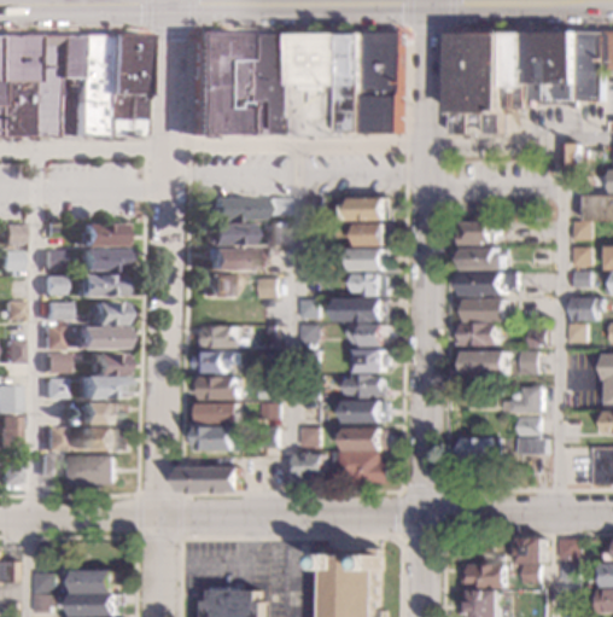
[(612,68),(602,68),(603,30),(612,29),(612,68)]
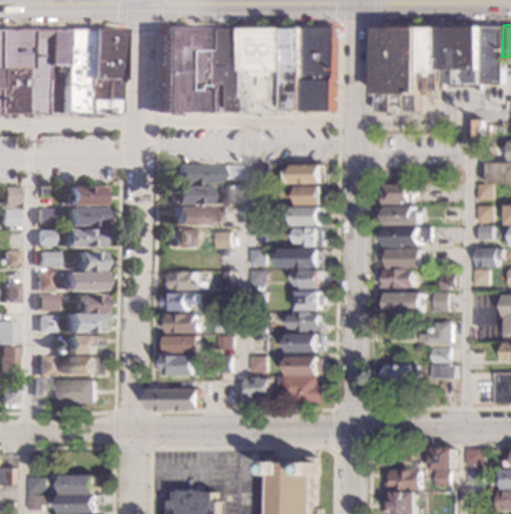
[(415,111),(400,111),(400,104),(389,104),(389,112),(374,112),(374,25),(416,25),(415,111)]
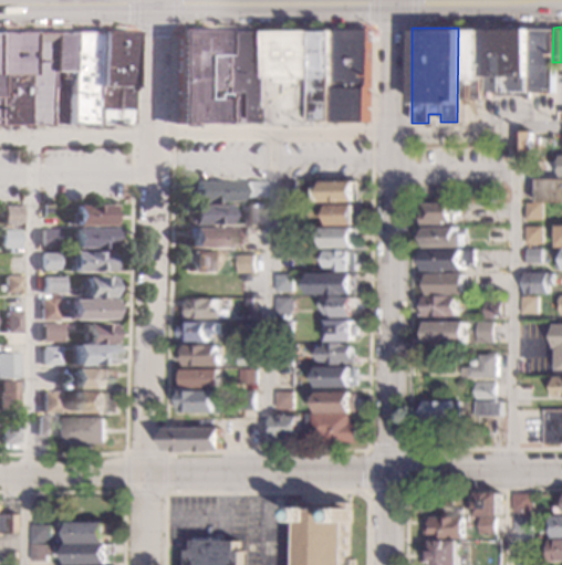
[(526,92),(482,91),(482,28),(527,29),(526,92)]
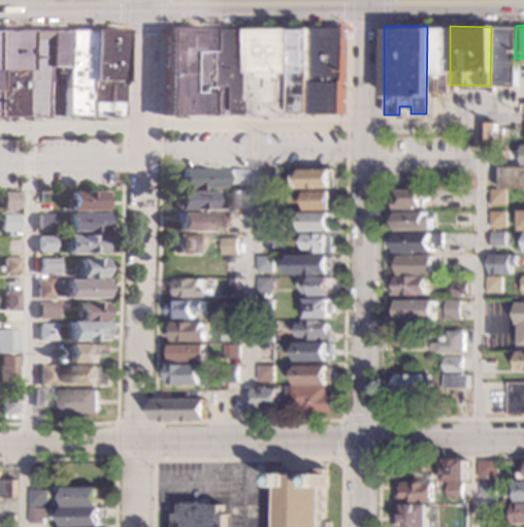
[(513,86),(492,85),(493,26),(514,26),(513,86)]
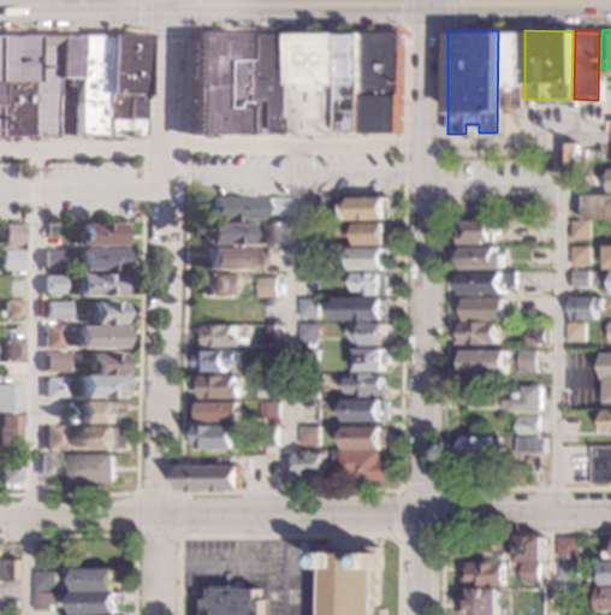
[(520,108),(499,108),(499,31),(521,31),(520,108)]
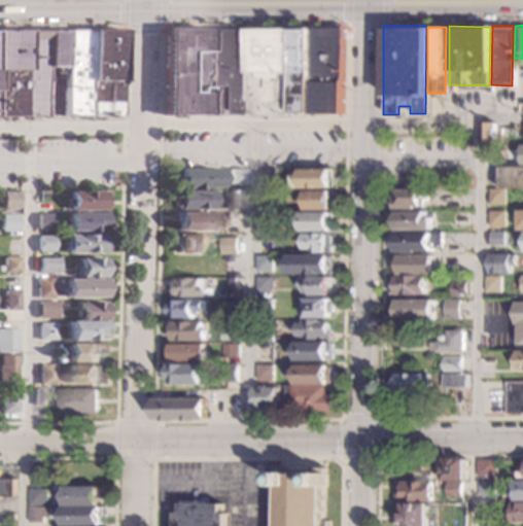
[(341,112),(246,111),(246,100),(244,100),(244,114),(214,113),(214,109),(200,109),(200,118),(154,117),(157,29),(245,30),(245,28),(308,29),(342,30),(341,112)]
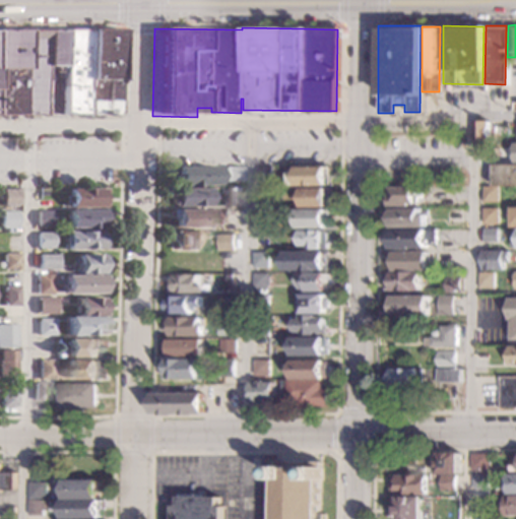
[(115,114),(57,115),(57,66),(39,66),(40,116),(0,116),(0,29),(114,28),(115,114)]
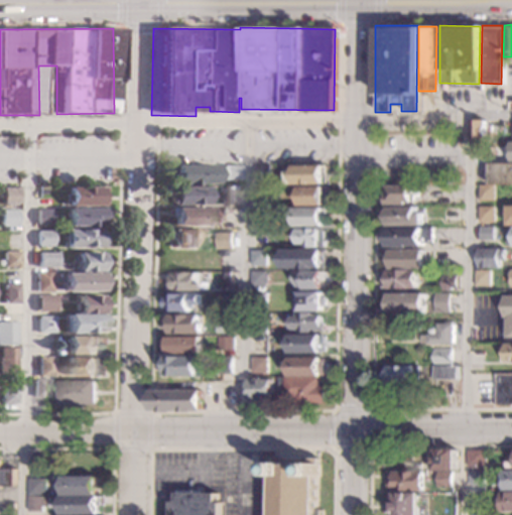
[(482,135),(481,135),(481,142),(468,142),(468,119),(482,119),(482,135)]
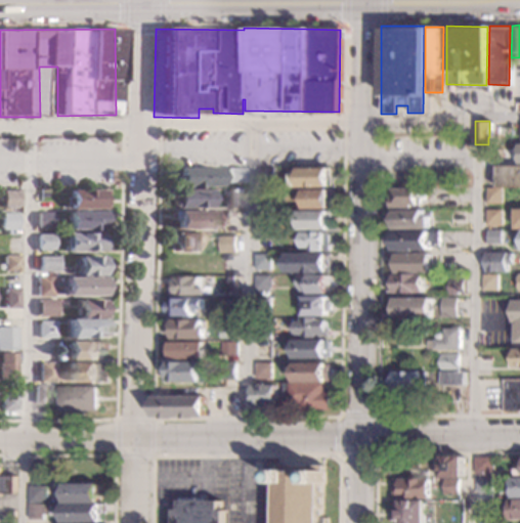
[(499,157),(490,157),(490,148),(499,148),(499,157)]
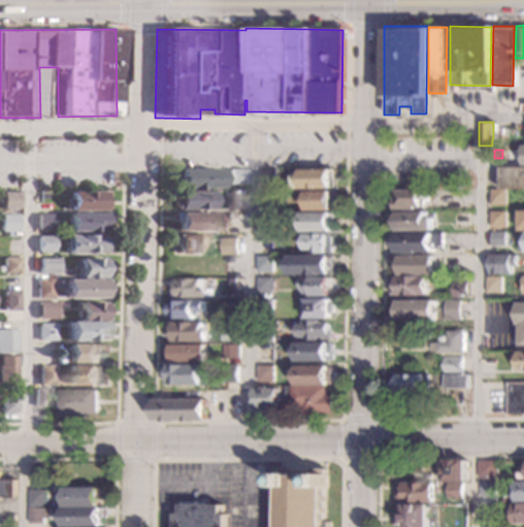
[(523,187),(496,188),(496,167),(523,166),(523,187)]
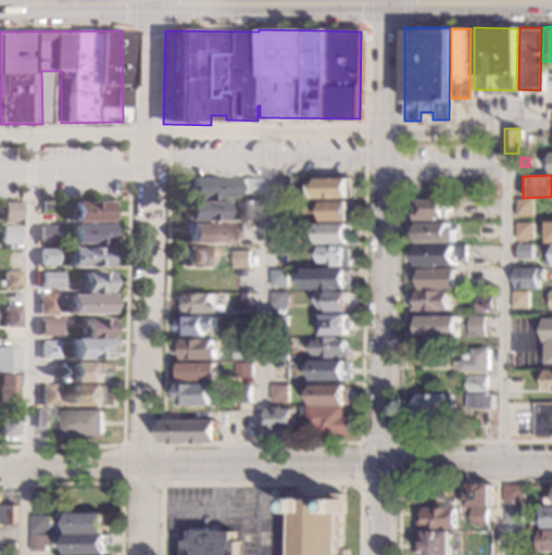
[(224,199),(203,198),(203,199),(189,199),(189,198),(179,198),(179,197),(174,197),(174,180),(178,180),(178,177),(224,178),(224,199)]
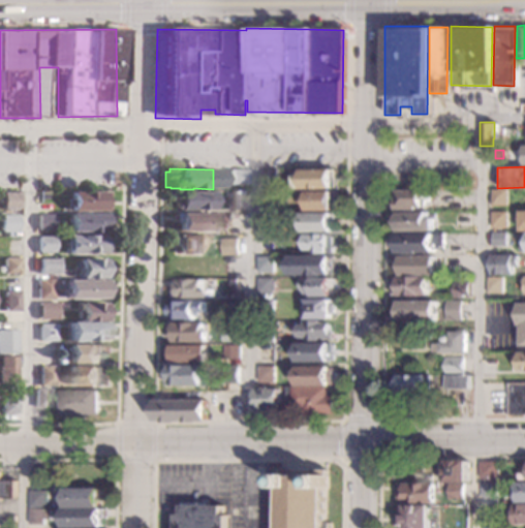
[(274,184),(257,184),(257,168),(274,169),(274,184)]
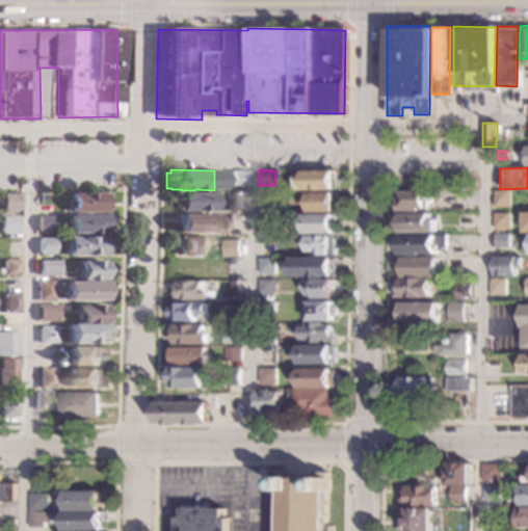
[(331,189),(299,189),(299,188),(292,188),(292,174),(299,174),(299,169),(331,169),(331,189)]
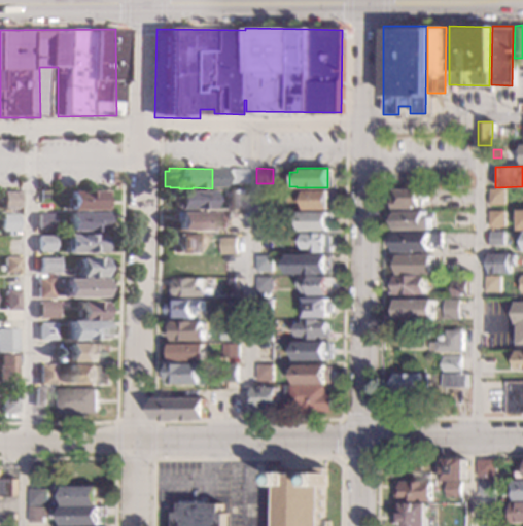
[(237,183),(222,183),(222,169),(237,169),(237,183)]
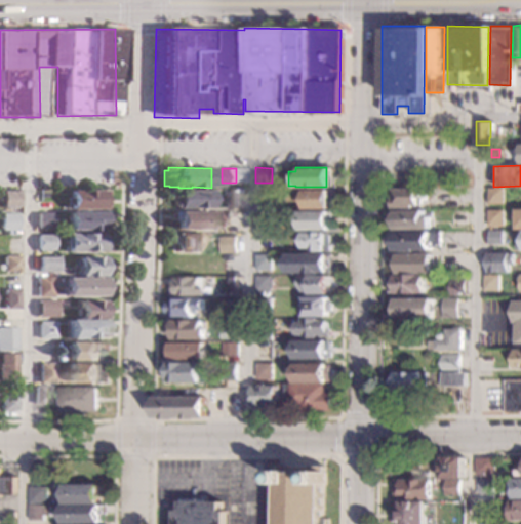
[(416,204),(411,204),(411,207),(387,206),(387,198),(389,198),(389,197),(391,197),(391,187),(416,188),(416,204)]
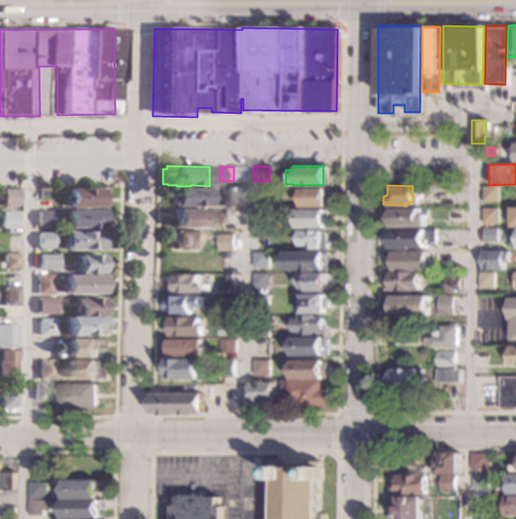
[(494,201),(478,201),(478,186),(494,186),(494,201)]
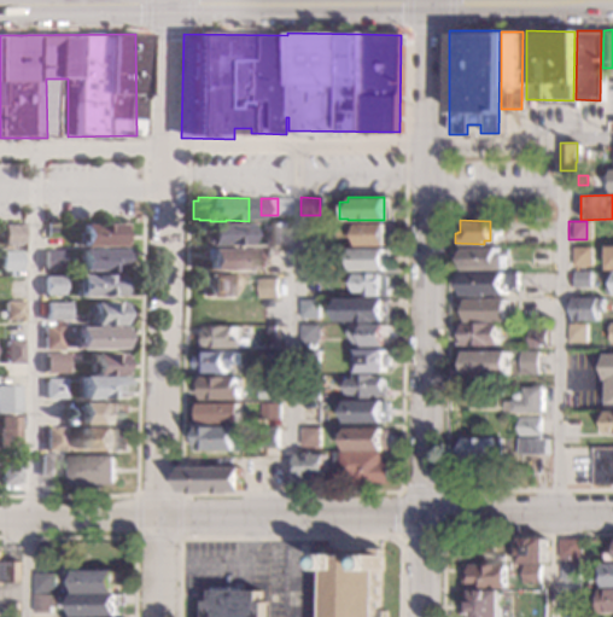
[(114,233),(118,233),(118,246),(73,246),(74,223),(114,223),(114,233)]
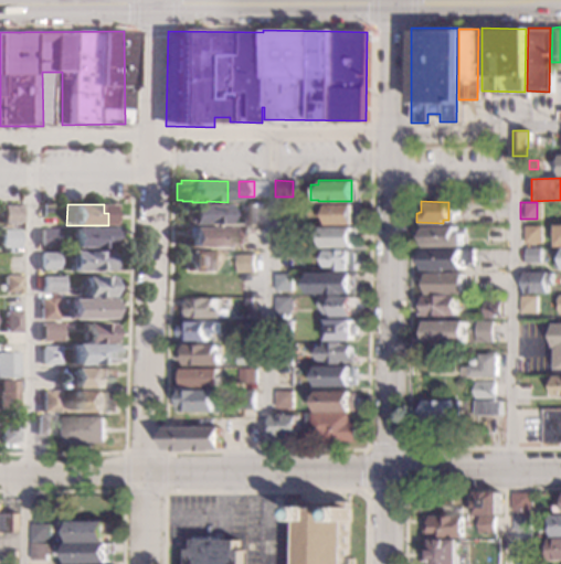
[(221,225),(183,224),(183,223),(177,223),(177,211),(182,211),(182,204),(221,204),(221,225)]
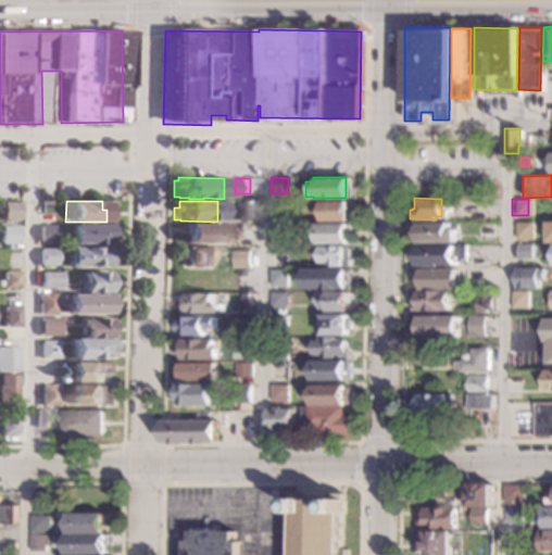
[(250,202),(250,221),(234,221),(234,201),(250,202)]
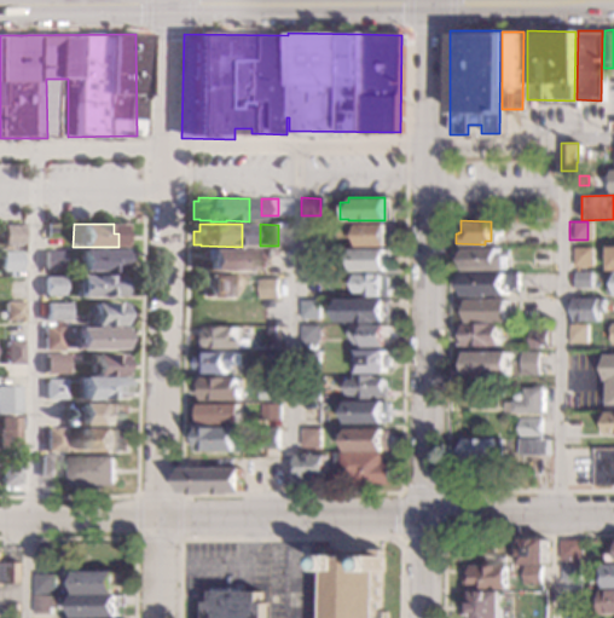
[(391,246),(355,244),(355,232),(346,232),(346,224),(391,225),(391,246)]
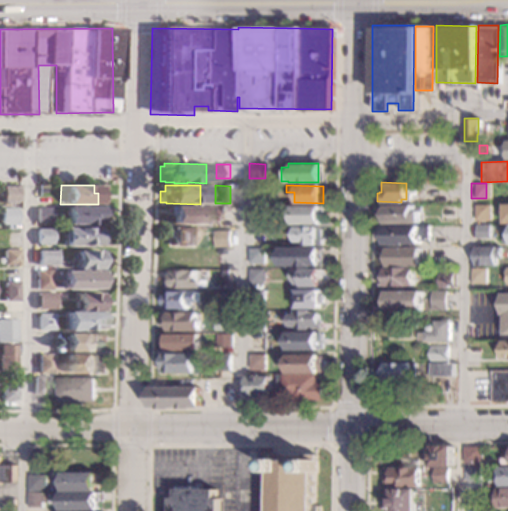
[(13,202),(0,202),(0,187),(13,187),(13,202)]
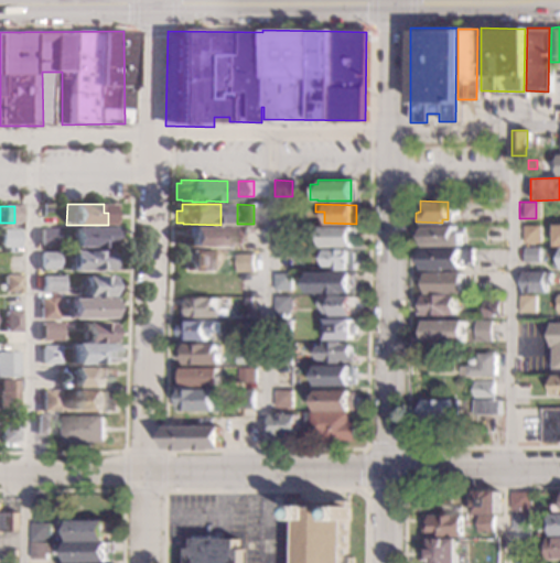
[(292,219),(272,219),(272,207),(292,207),(292,219)]
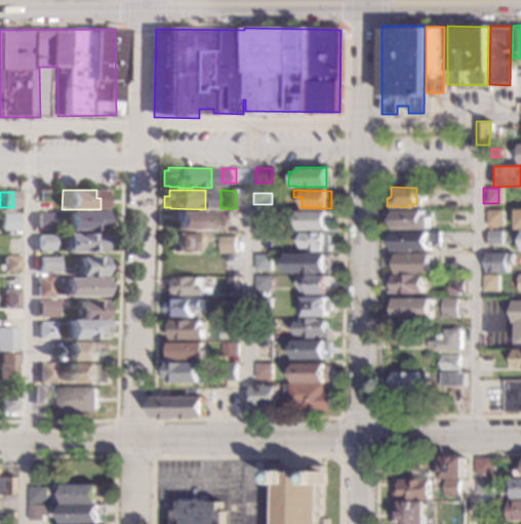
[(423,219),(427,219),(427,229),(392,228),(392,218),(387,218),(387,211),(392,211),(392,208),(423,209),(423,219)]
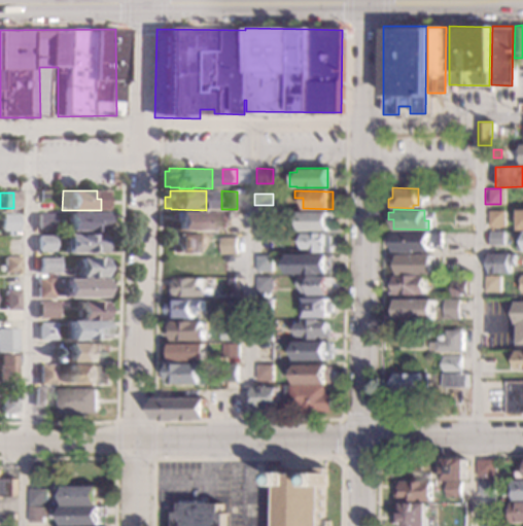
[(501,226),(485,226),(484,210),(500,209),(501,226)]
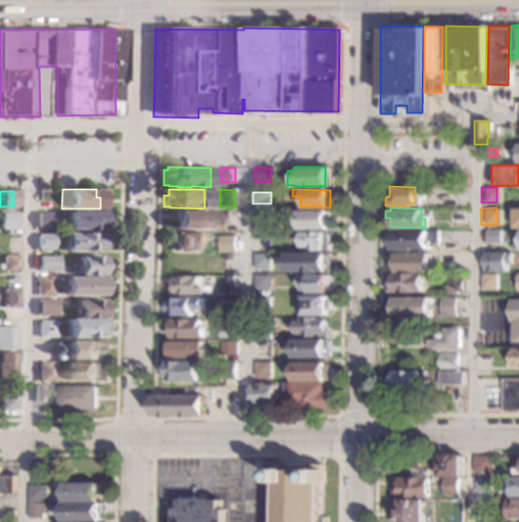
[(205,210),(205,229),(169,229),(169,220),(163,220),(164,211),(169,211),(169,209),(205,210)]
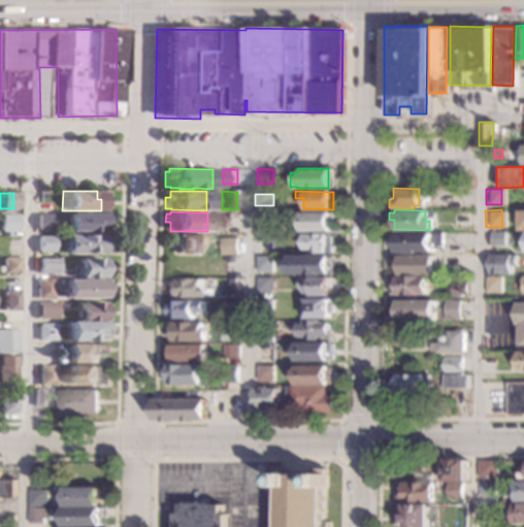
[(329,213),(332,213),(332,224),(328,224),(328,231),(299,230),(299,229),(292,229),(292,212),(298,212),(298,211),(329,211),(329,213)]
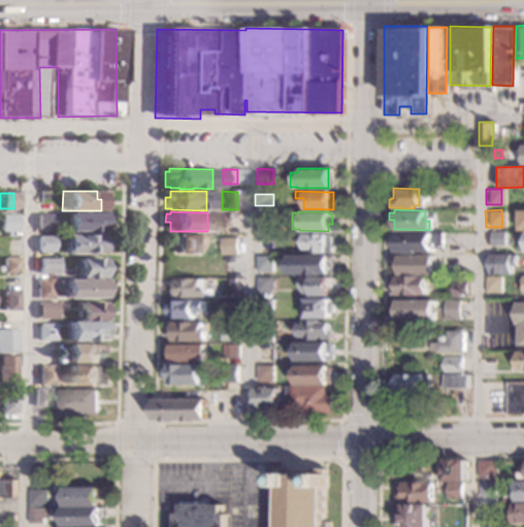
[(99,231),(58,231),(58,226),(60,226),(61,212),(100,212),(99,231)]
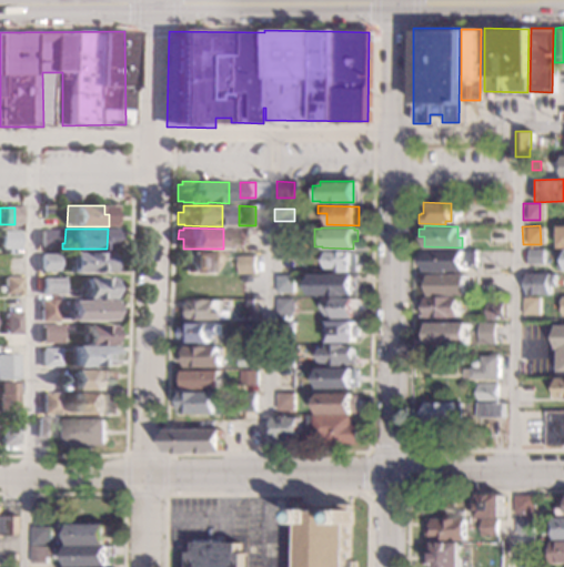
[(50,247),(33,247),(33,230),(50,230),(50,247)]
